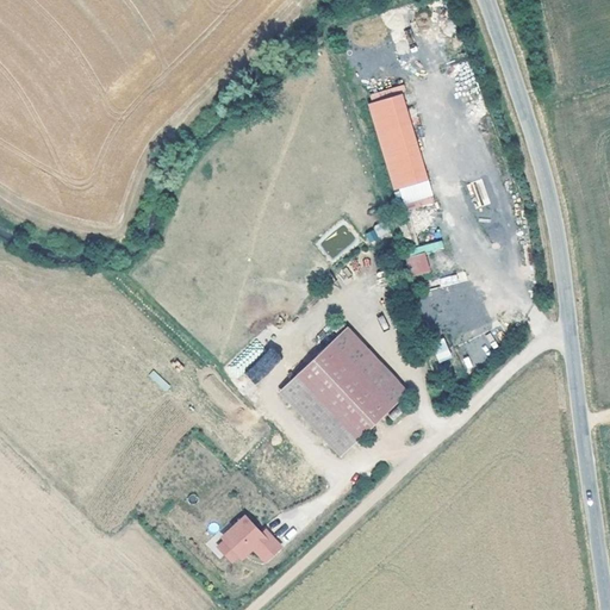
[(402,93),(368,104),(394,190),(428,180),(402,93)]
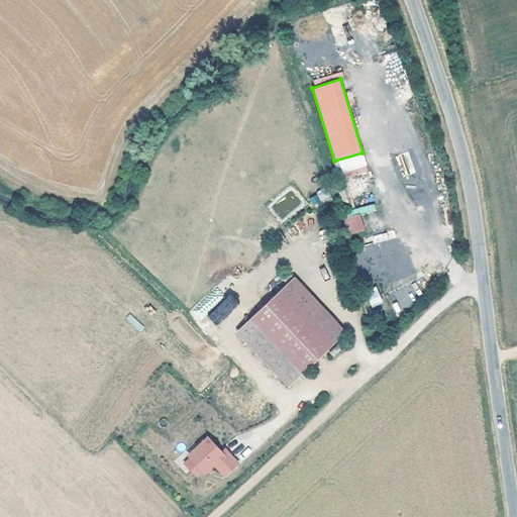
[(327,189),(309,197),(314,206),(331,198),(327,189)]
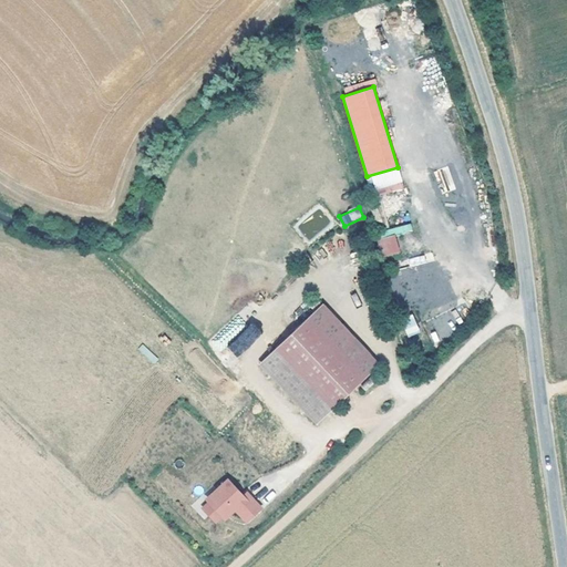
[(379,238),(412,230),(411,224),(377,233),(379,238)]
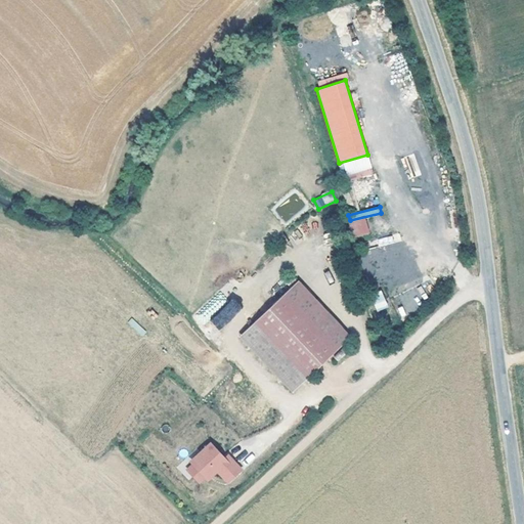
[(350,220),(353,237),(369,234),(366,218),(350,220)]
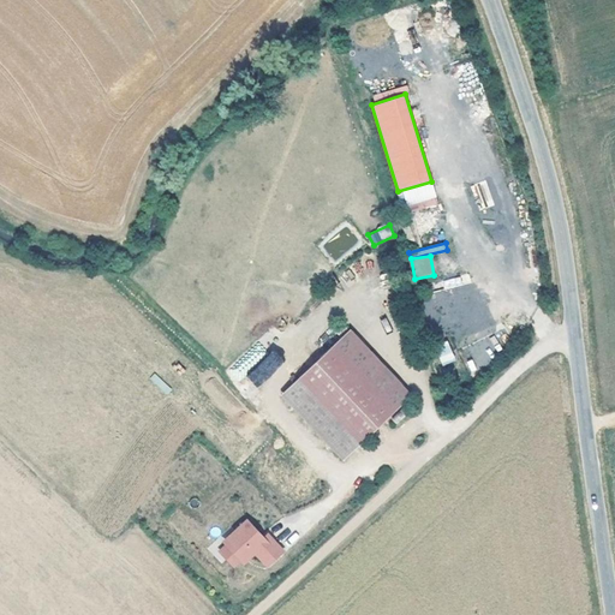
[(445,290),(471,282),(469,274),(442,281),(445,290)]
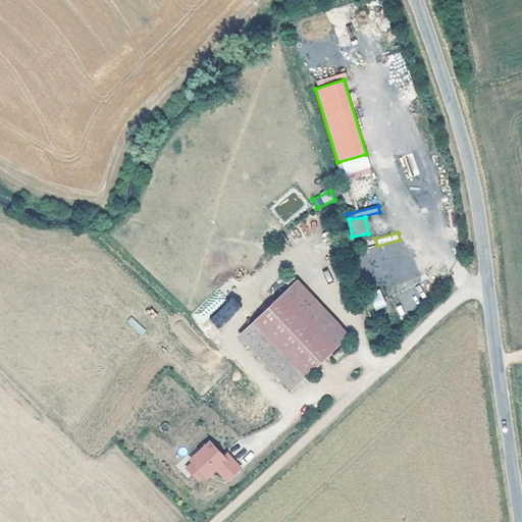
[(328,282),(333,280),(328,269),(323,272),(328,282)]
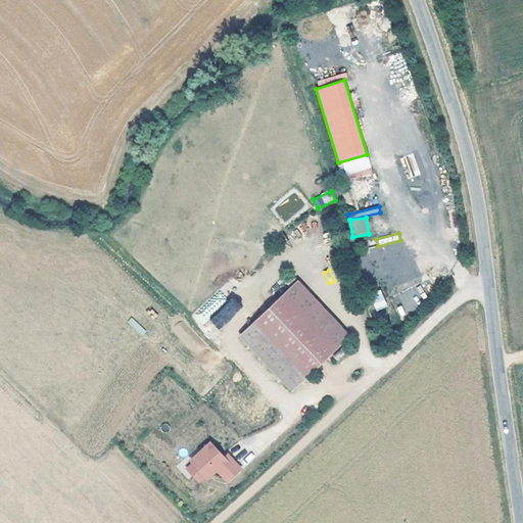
[(377,312),(387,306),(380,289),(369,293),(377,312)]
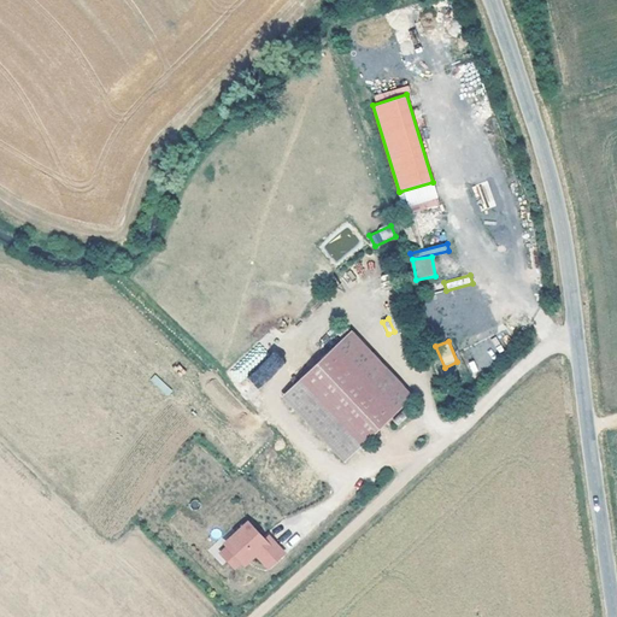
[(357,347),(287,412),(348,477),(418,413),(357,347)]
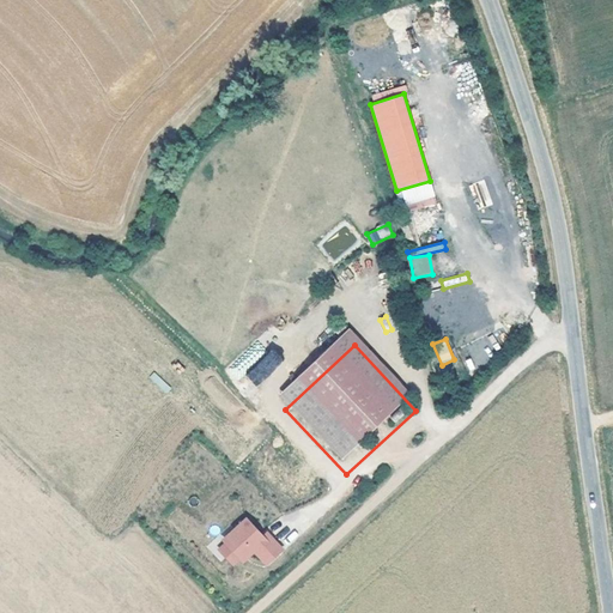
[(273,349),(246,375),(256,387),(285,359),(273,349)]
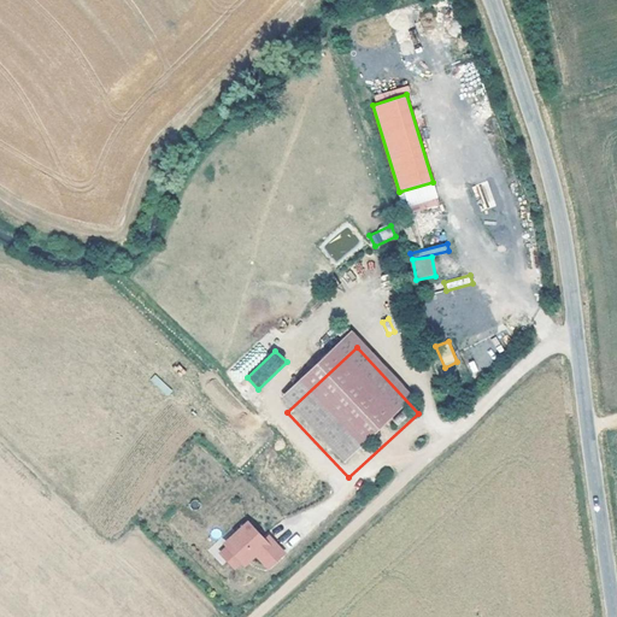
[(156,374),(150,380),(166,397),(172,391),(156,374)]
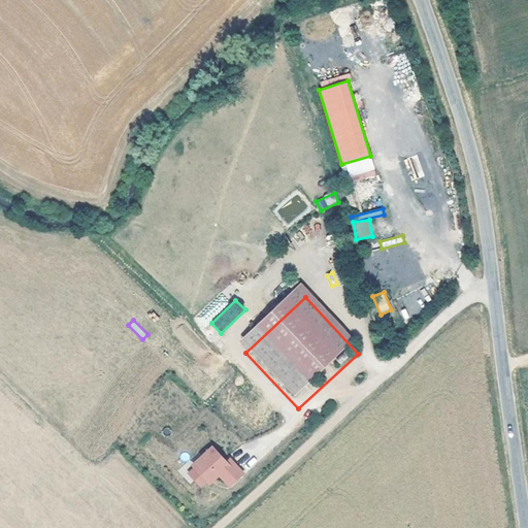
[(245,474),(230,456),(225,460),(213,446),(185,470),(202,491),(219,476),(229,488),(245,474)]
